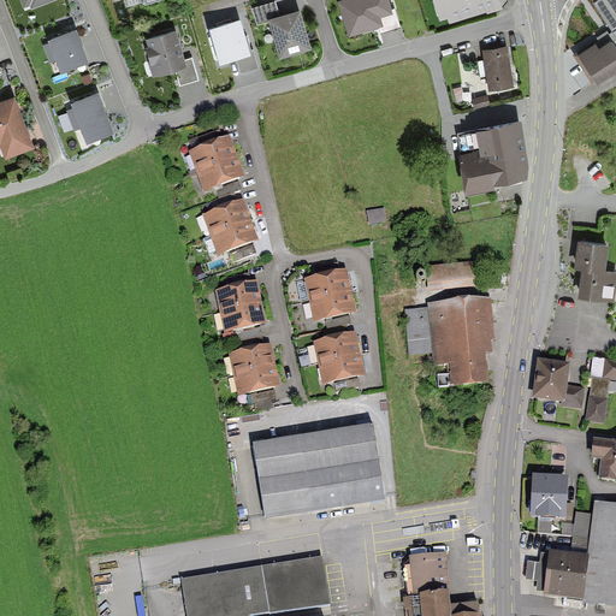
[(279,54),(312,45),(301,6),(280,12),(277,0),(274,0),(254,6),(258,21),(268,18),(279,54)]
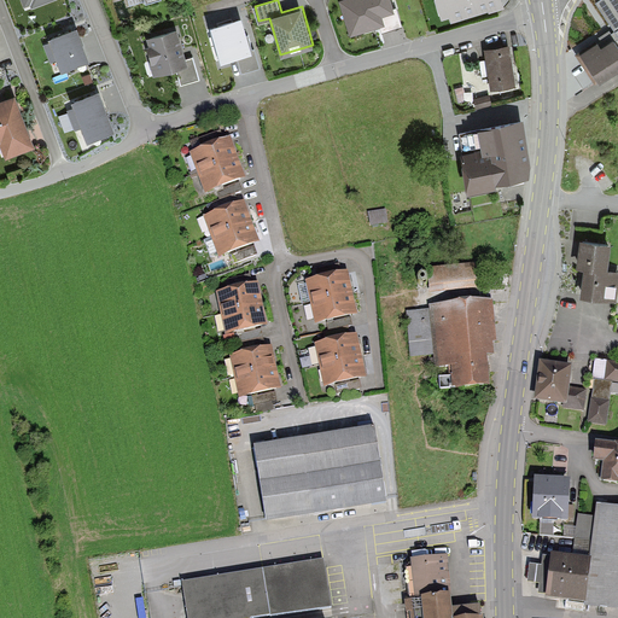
[(394,11),(389,0),(339,0),(350,34),(384,24),(382,15),(394,11)]
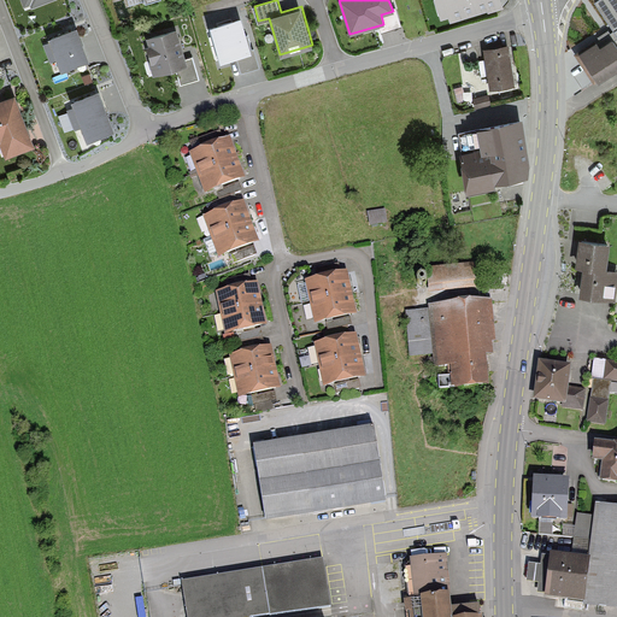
[(435,0),(442,21),(504,3),(503,0),(435,0)]
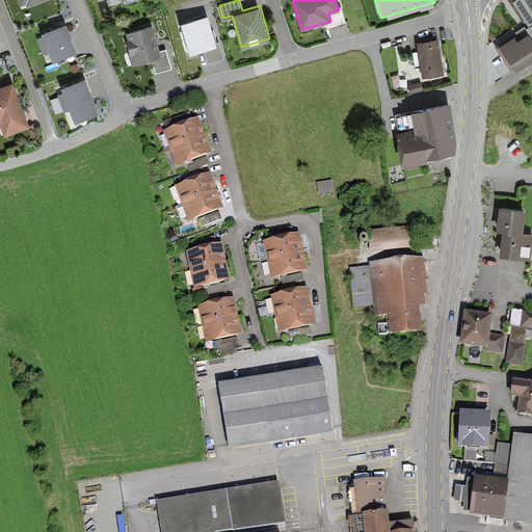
[(531,0),(513,0),(512,1),(531,30),(531,0)]
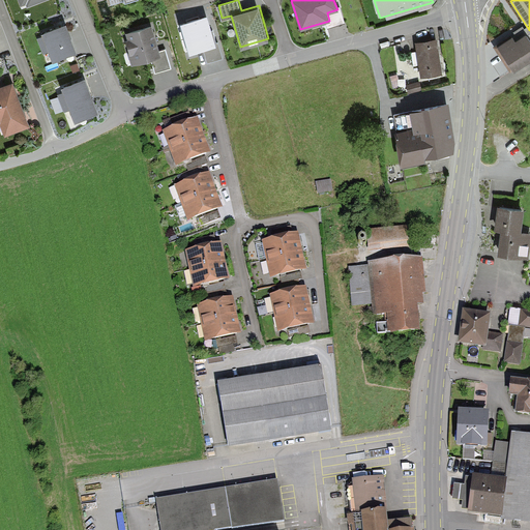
[(208,13),(180,21),(188,52),(202,49),(206,61),(224,57),(219,41),(216,42),(208,13)]
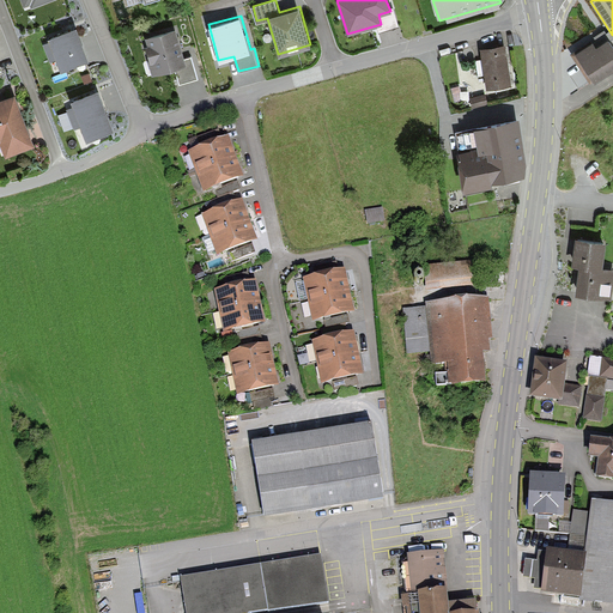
[(176,28),(146,36),(147,42),(145,43),(150,59),(147,60),(152,74),(175,68),(178,83),(198,78),(192,56),(184,58),(176,28)]
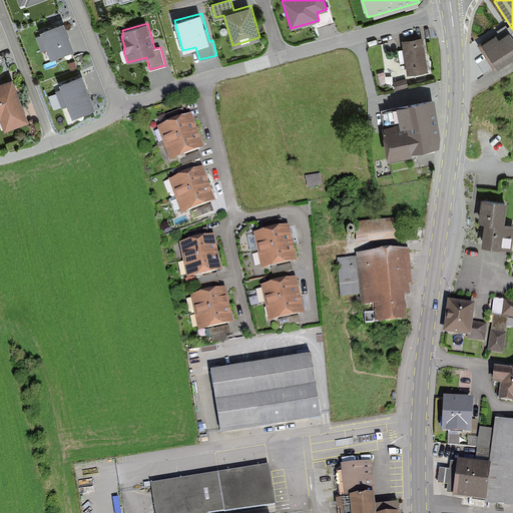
[(71,49),(61,24),(39,33),(49,58),(54,56),(58,65),(73,59),(70,49),(71,49)]
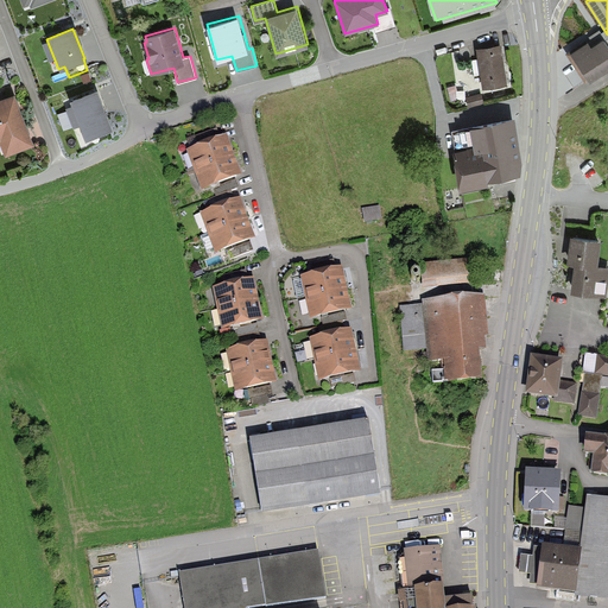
[(565,54),(586,82),(590,78),(590,80),(607,68),(607,44),(602,36),(591,43),(588,39),(565,54)]
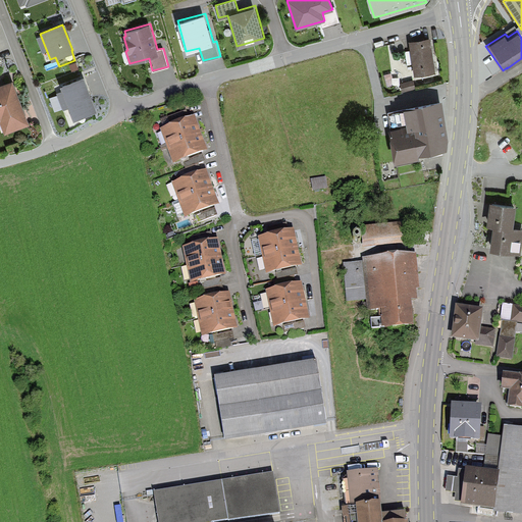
[(414,73),(435,69),(430,37),(409,41),(414,73)]
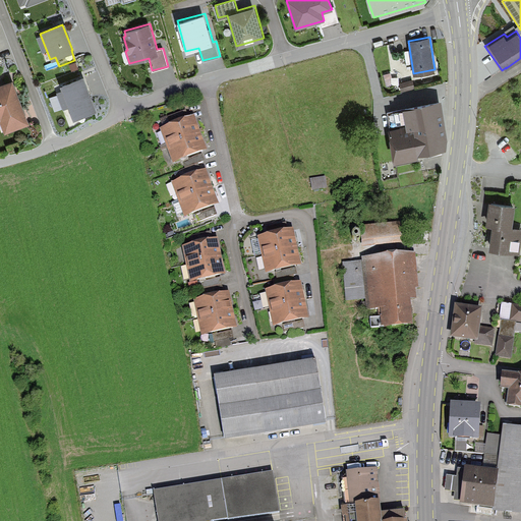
[(394,83),(391,72),(384,73),(386,85),(394,83)]
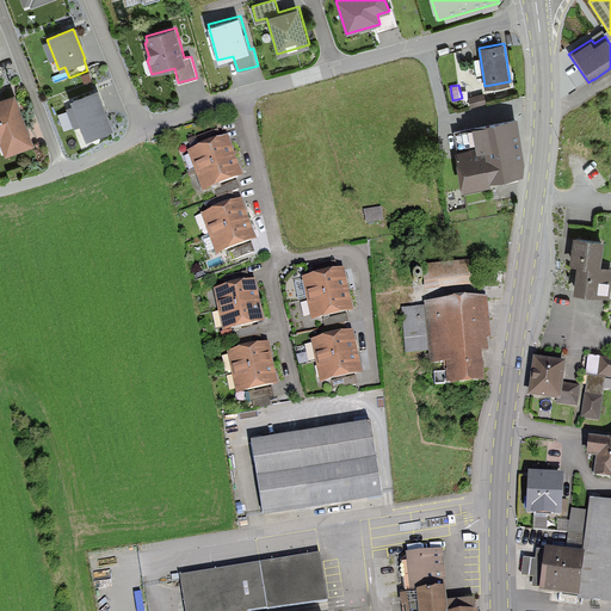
[(110,129),(93,90),(71,99),(87,139),(110,129)]
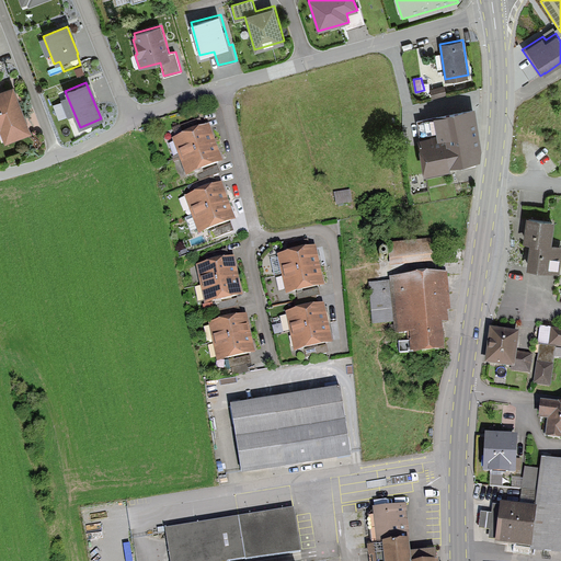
[(432,98),(446,94),(444,86),(431,89),(432,98)]
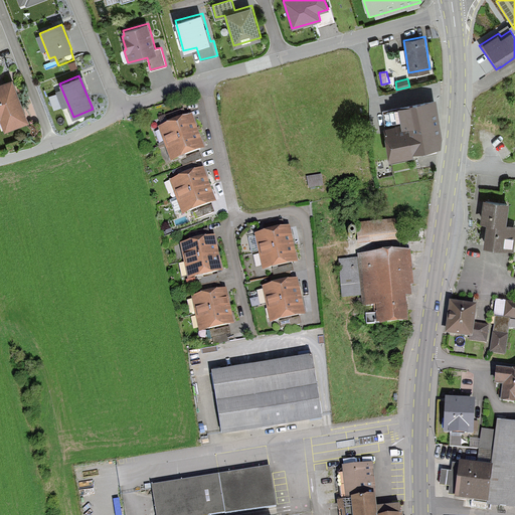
[(13,79),(0,83),(0,122),(0,123),(3,131),(29,121),(13,79)]
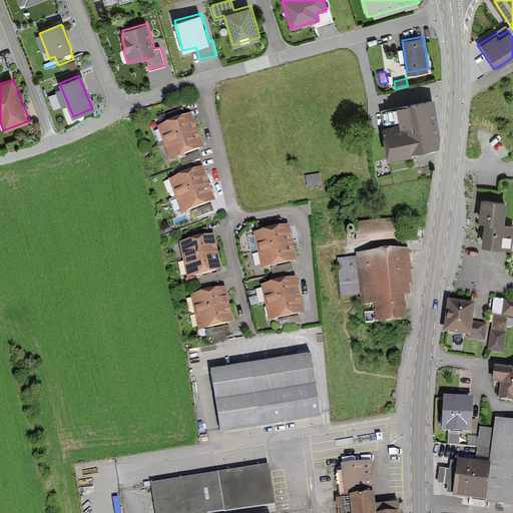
[(414,149),(439,145),(441,133),(434,97),(397,104),(397,106),(381,109),(384,126),(382,126),(388,159),(415,154),(414,149)]
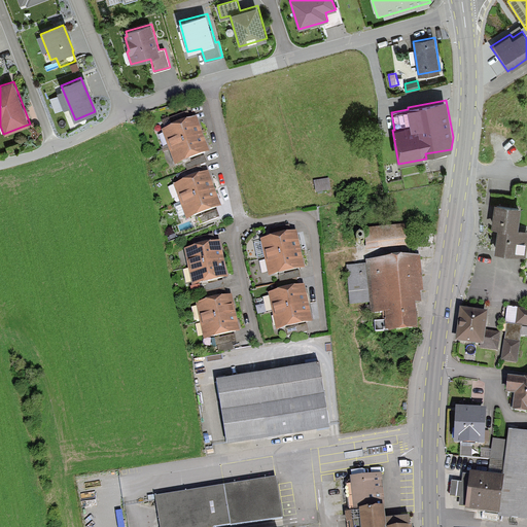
[(162,130),(168,147),(203,134),(196,116),(162,130)]
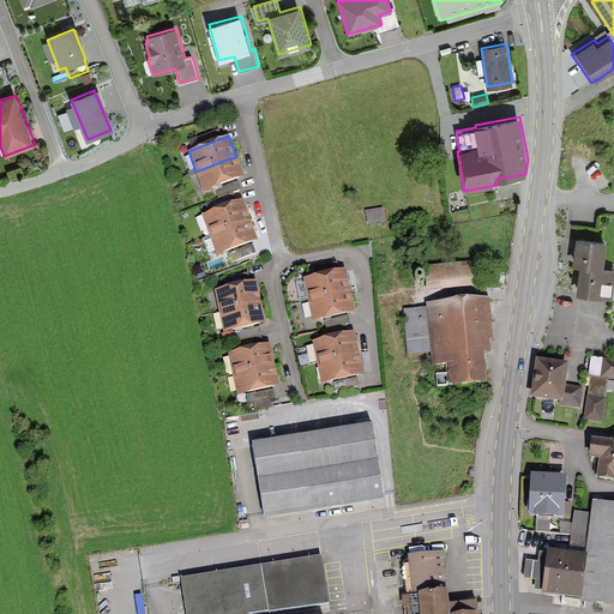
[(204,192),(244,176),(236,156),(196,172),(204,192)]
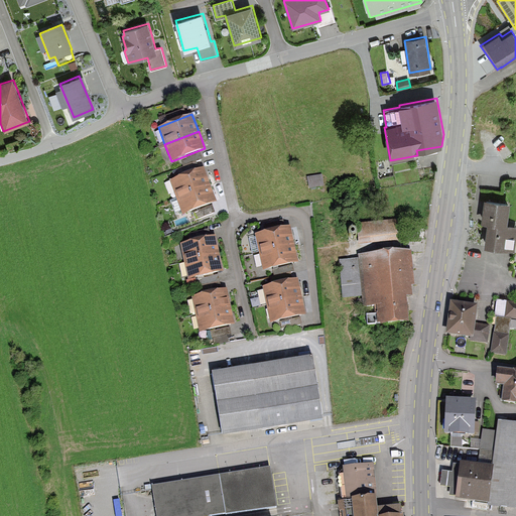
[(170,181),(176,199),(211,185),(204,168),(170,181)]
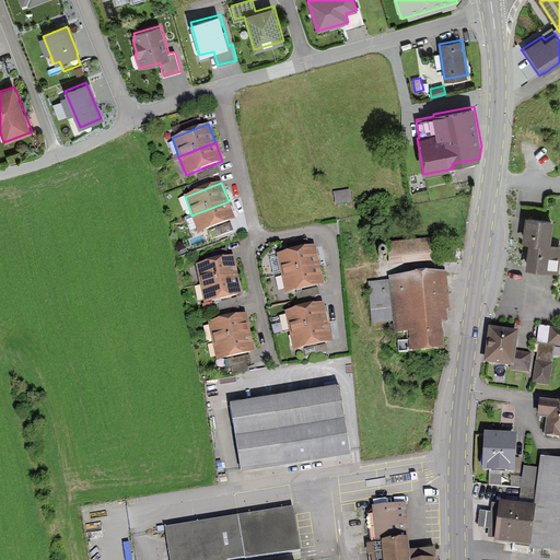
[(338,202),(352,199),(350,188),(336,191),(338,202)]
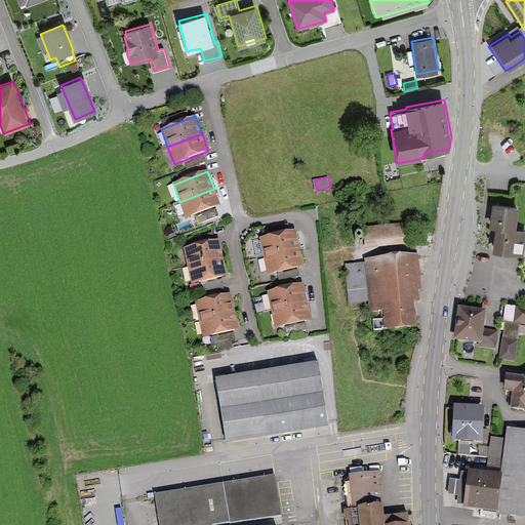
[(187,218),(219,205),(214,189),(179,202),(187,218)]
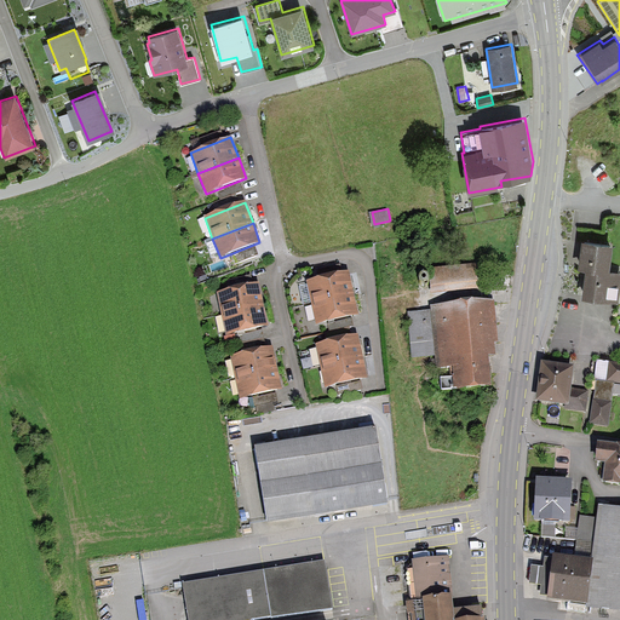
[(612,241),(584,237),(580,263),(585,264),(581,296),(618,300),(619,282),(619,271),(608,270),(612,241)]
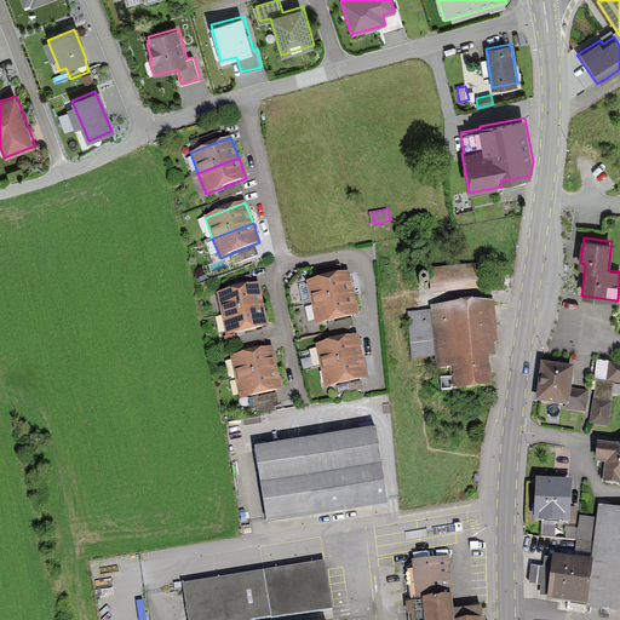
[(254,248),(233,257),(235,264),(257,256),(254,248)]
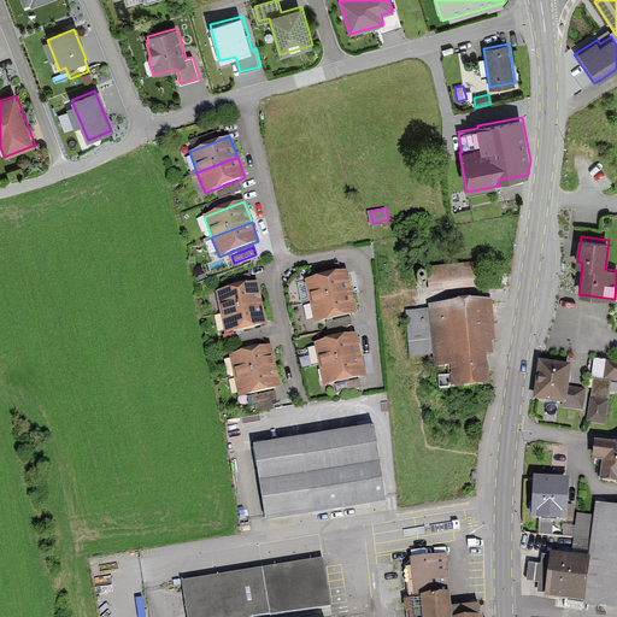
[(429,292),(479,287),(475,263),(427,269),(429,292)]
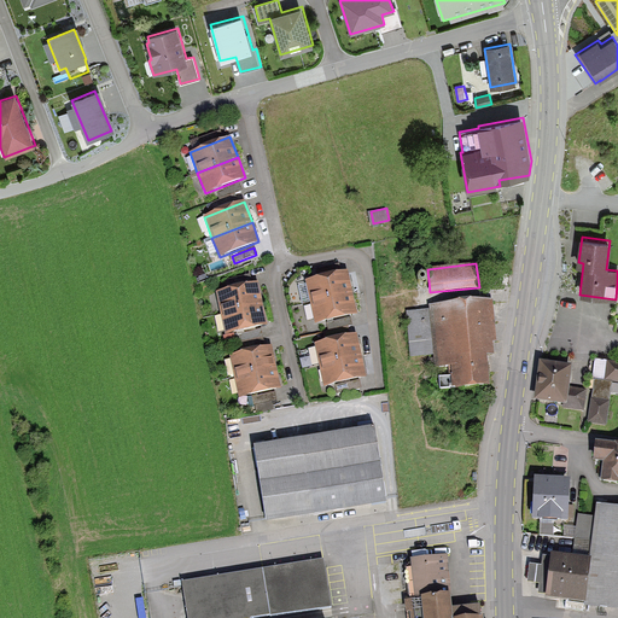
[(309,302),(348,296),(343,273),(305,280),(309,302)]
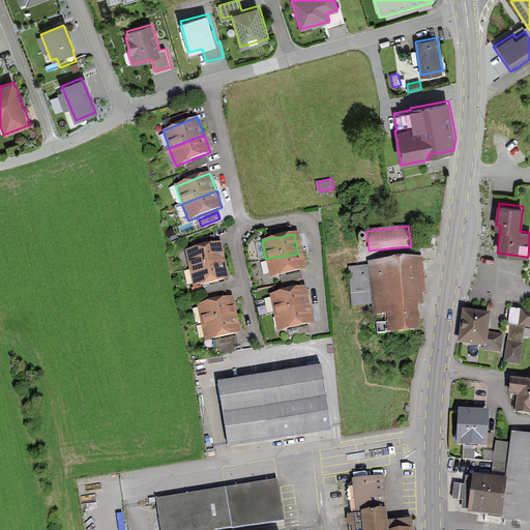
[(185,251),(189,268),(226,260),(222,242),(185,251)]
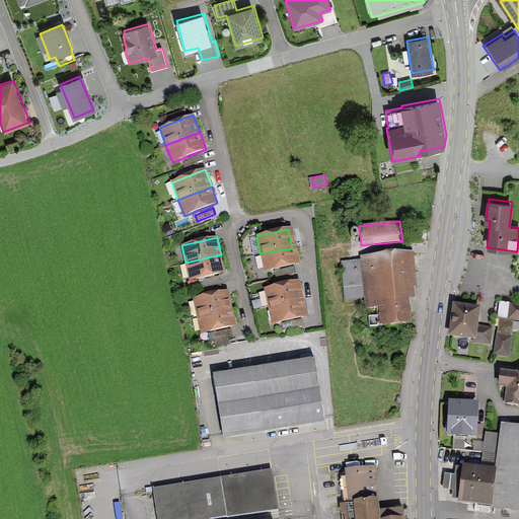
[(260,253),(263,270),(294,265),(292,248),(260,253)]
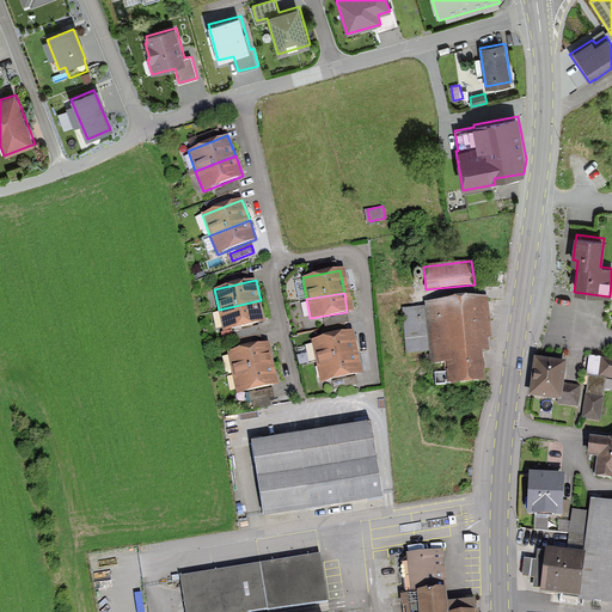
[(446,365),(447,371),(436,372),(438,384),(484,380),(482,352),(490,352),(489,337),(493,337),(489,298),(424,303),(426,306),(403,308),(407,354),(429,353),(429,366),(446,365)]
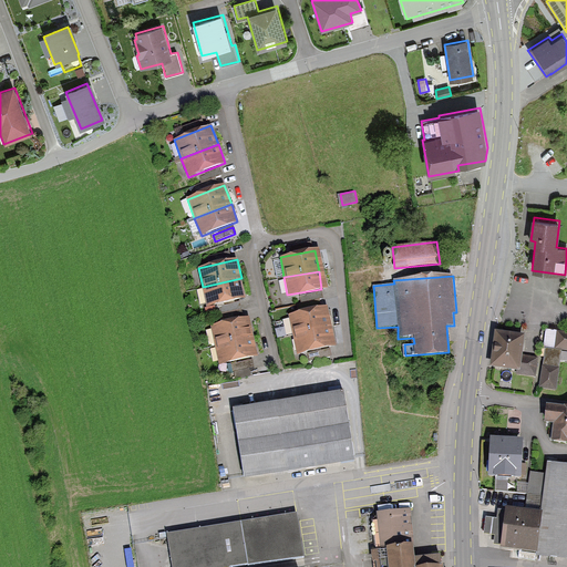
[(207,307),(246,298),(241,278),(203,287),(207,307)]
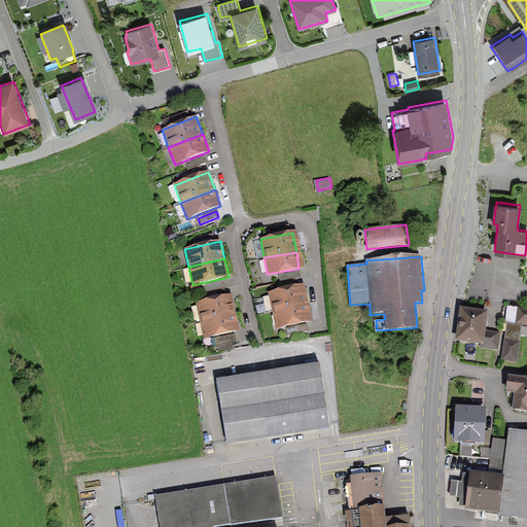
[(270,310),(304,303),(301,285),(267,292),(270,310)]
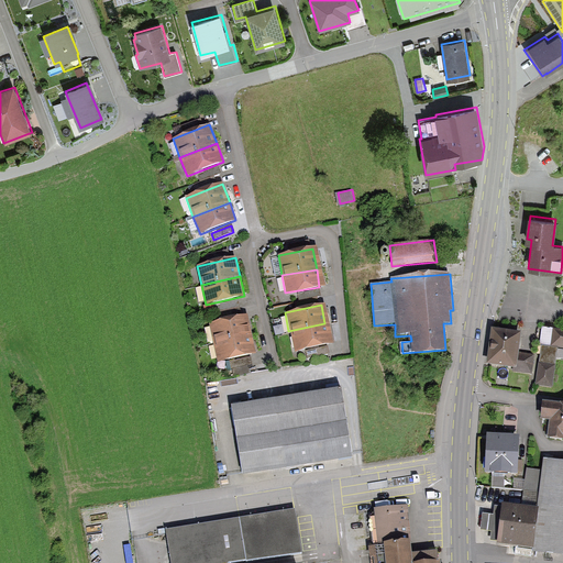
[(209,323),(213,343),(252,334),(247,316),(209,323)]
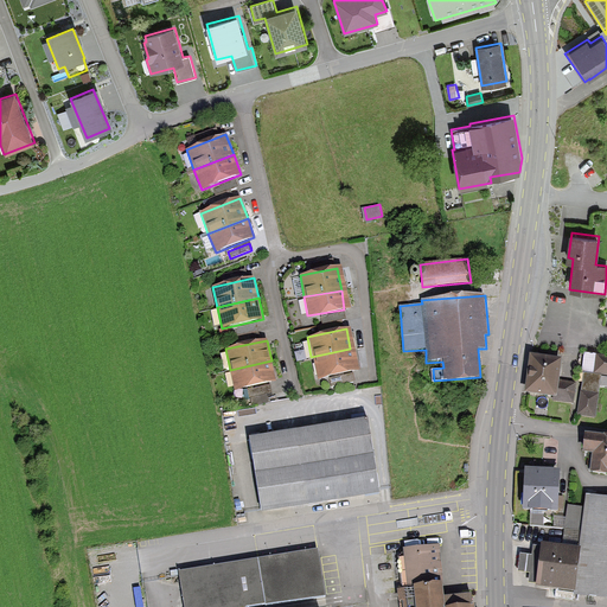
[(311,357),(314,378),(355,370),(350,349),(311,357)]
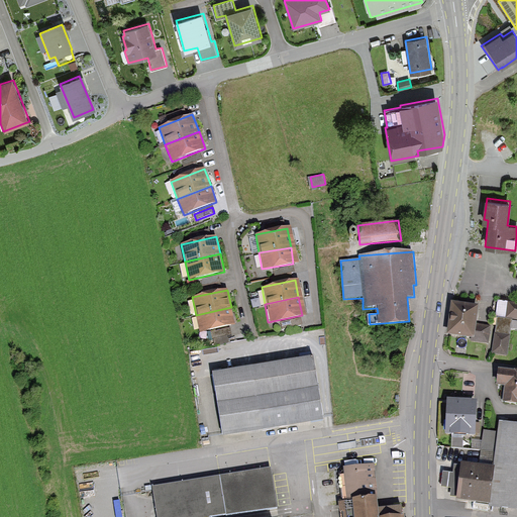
[(516,303),(508,302),(506,317),(516,318),(516,303)]
